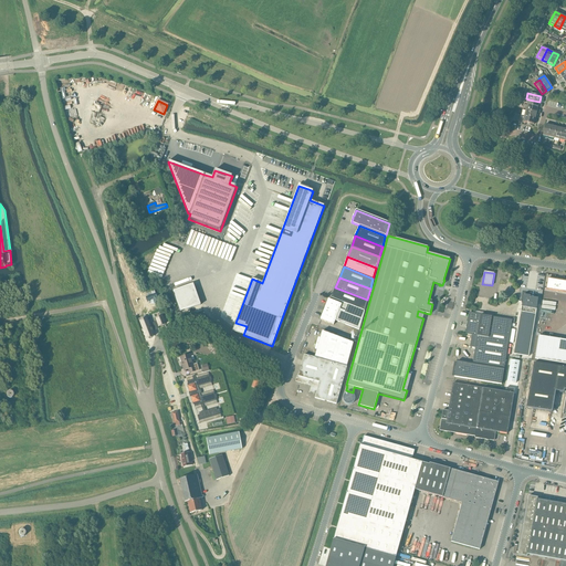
[(565,292),(565,282),(548,279),(546,290),(565,292)]
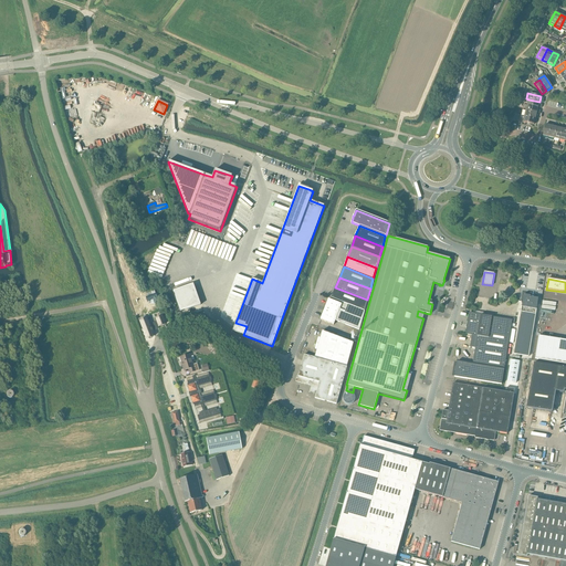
[(332,297),(343,302),(364,311),(367,300),(335,287),(332,297)]
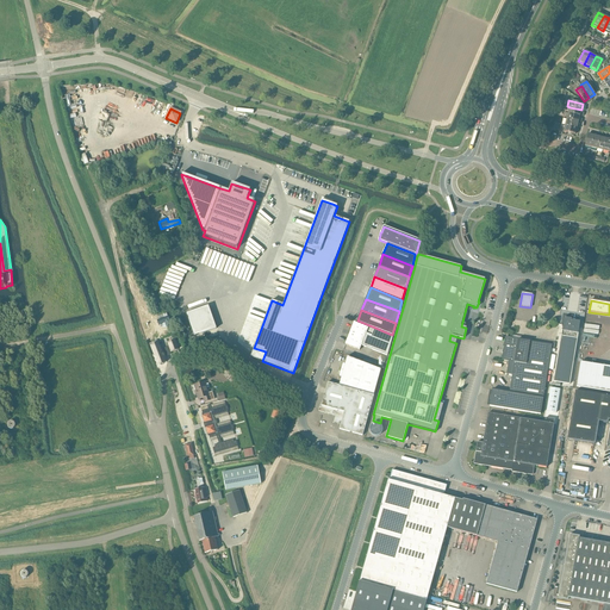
[(168,317),(157,321),(159,325),(165,323),(167,328),(170,327),(168,317)]
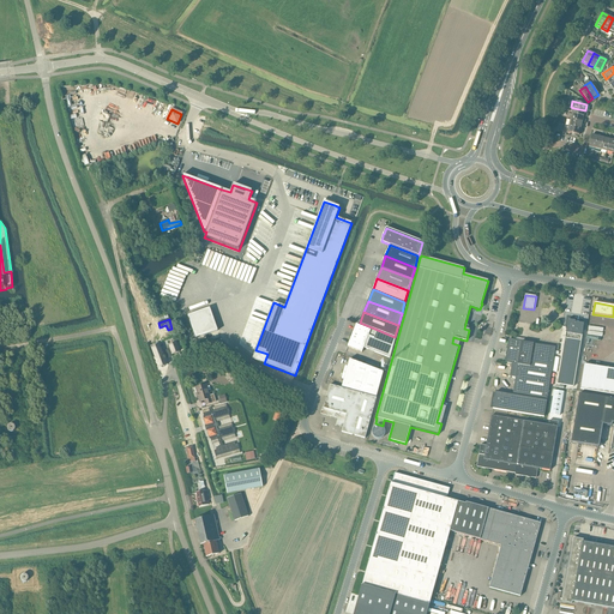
[(576,321),(567,319),(557,384),(573,387),(584,324),(575,323),(576,321)]
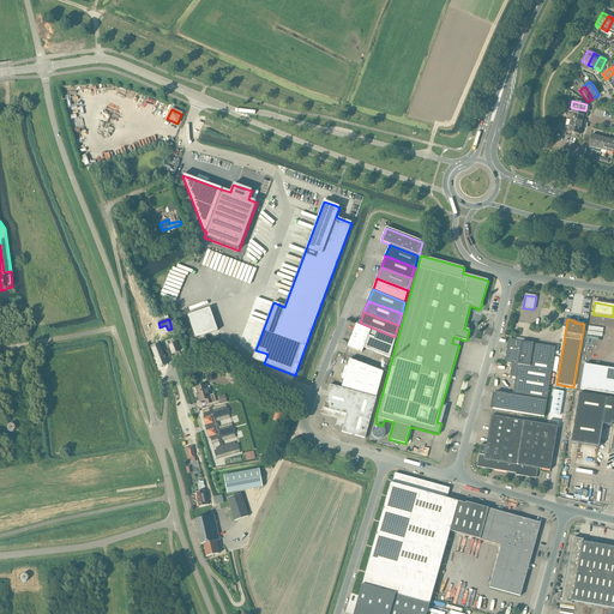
[(372,327),(371,330),(356,325),(348,347),(362,353),(363,348),(390,357),(396,337),(395,337),(372,327)]
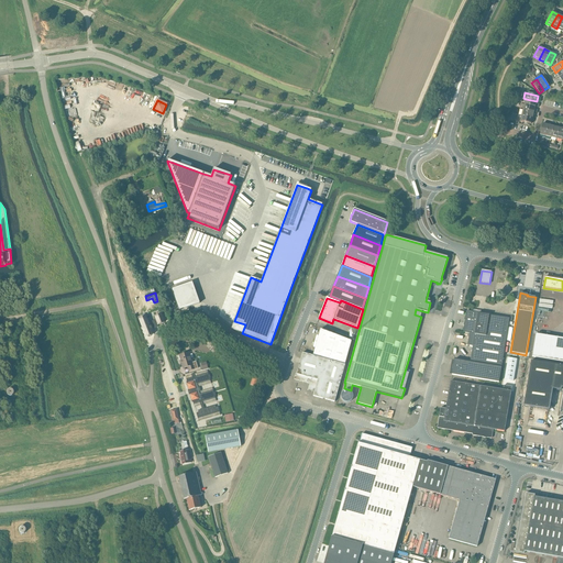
[(478,313),(477,313),(466,312),(463,332),(474,334),(470,363),(501,367),(509,319),(478,313)]
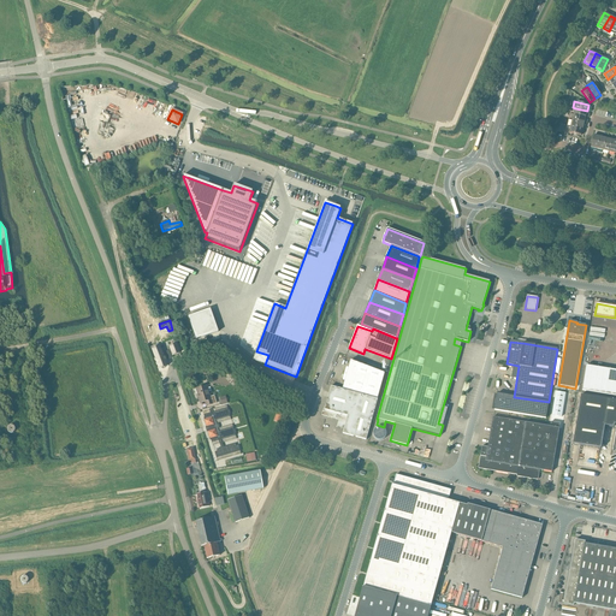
[(179,353),(177,344),(170,347),(173,355),(179,353)]
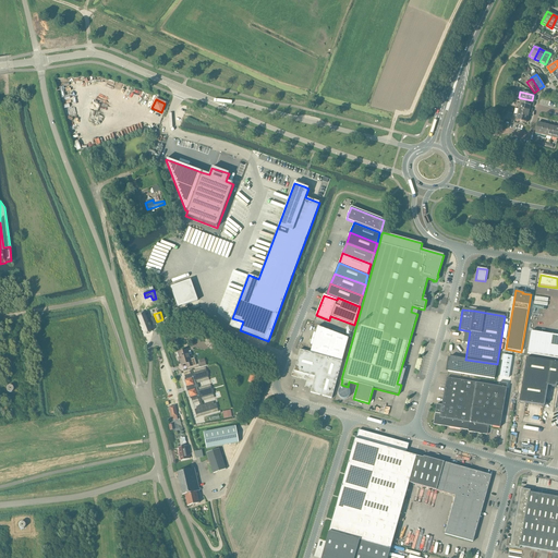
[(150,332),(153,331),(149,323),(148,323),(145,315),(138,317),(142,326),(141,326),(144,335),(146,334),(147,334),(149,332),(150,332)]
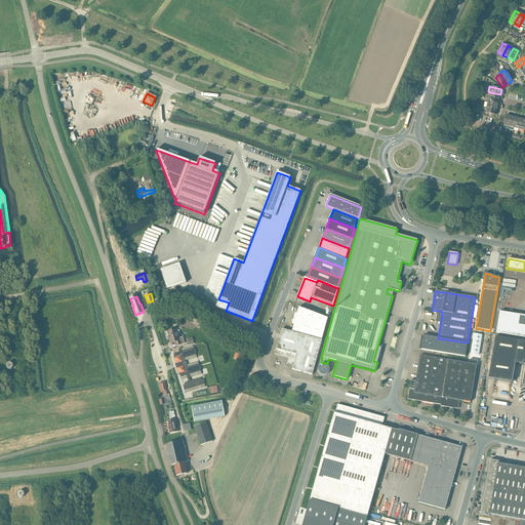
[(276,349),(274,354),(294,360),(292,369),(312,375),(313,373),(322,340),(328,319),(298,308),(296,314),(294,314),(291,325),(293,325),(291,332),(282,329),(277,349),(276,349)]
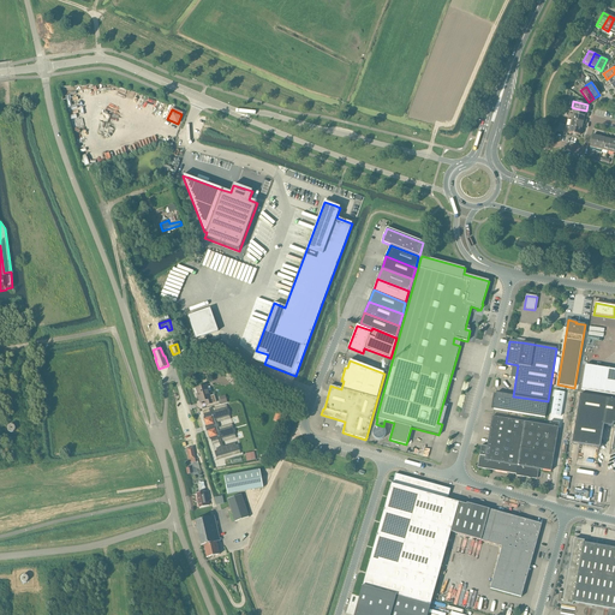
[(614,370),(585,365),(581,390),(614,395),(614,370)]
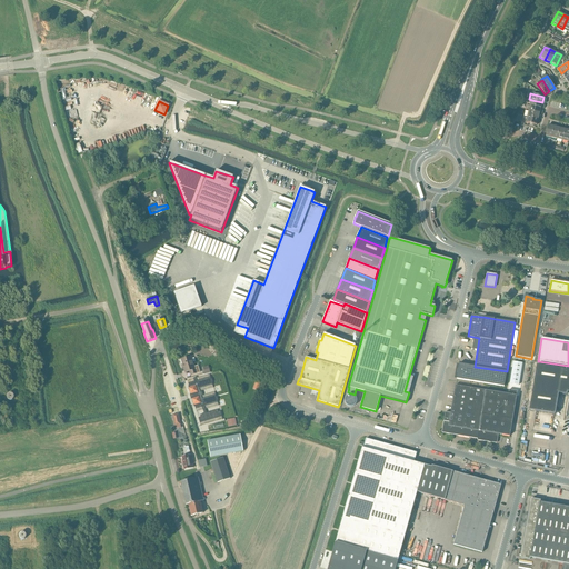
[(191,357),(181,359),(182,365),(183,368),(185,372),(190,370),(191,375),(200,372),(198,366),(193,367),(191,357)]
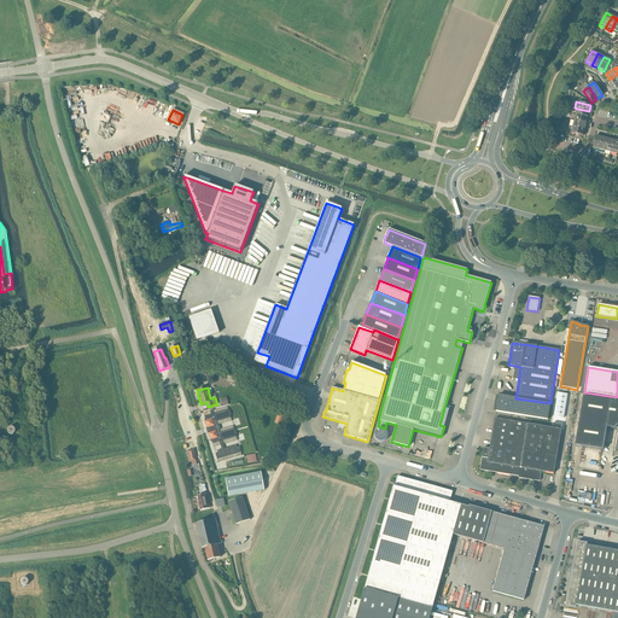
[(551,403),(516,398),(499,395),(496,412),(547,420),(551,403)]
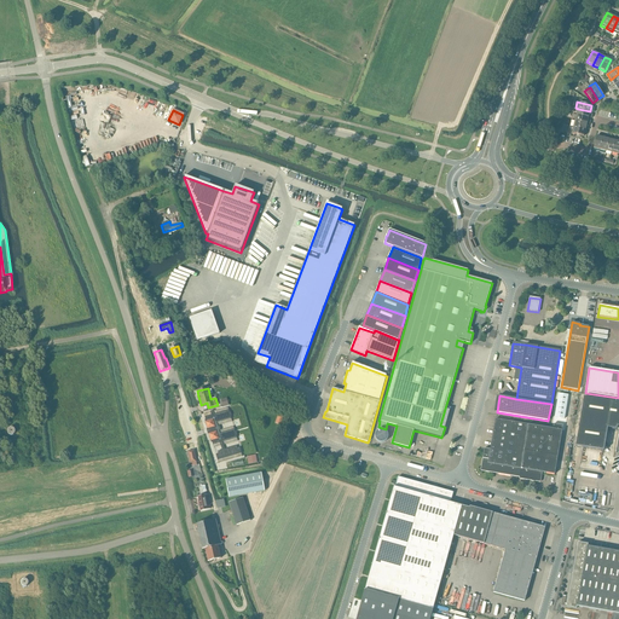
[(618,403),(584,397),(576,446),(603,451),(607,428),(617,429),(617,427),(618,427),(618,434),(615,452),(618,452),(618,403)]
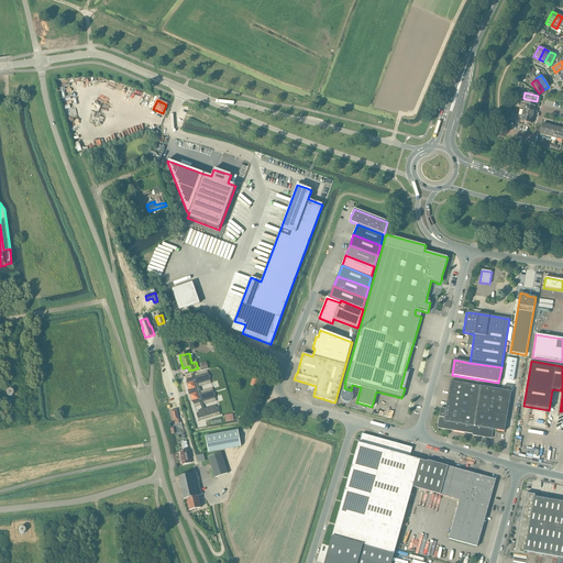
[(192,377),(186,379),(187,383),(186,384),(188,390),(189,395),(191,401),(192,401),(194,405),(200,404),(200,406),(201,406),(202,405),(203,405),(202,403),(216,398),(214,396),(216,396),(214,393),(213,393),(213,390),(200,395),(199,393),(200,392),(199,387),(198,387),(197,385),(210,382),(210,378),(209,375),(208,373),(195,377),(194,374),(191,375),(192,377)]
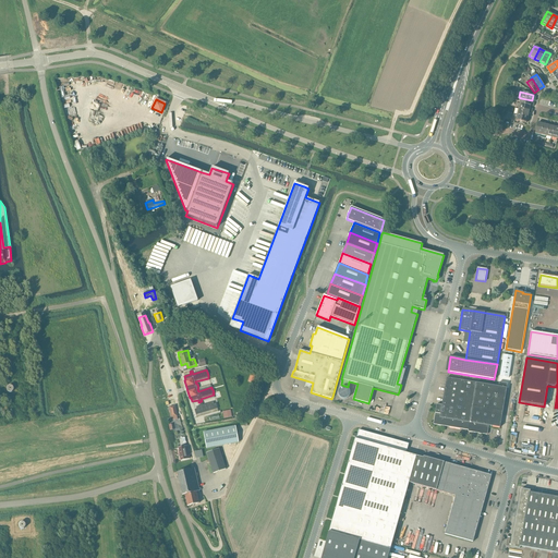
[(436,404),(434,422),(438,422),(438,425),(445,426),(468,431),(469,432),(486,435),(487,435),(487,434),(488,426),(500,427),(501,422),(507,388),(507,384),(499,383),(499,387),(476,383),(447,378),(441,405),(436,404)]
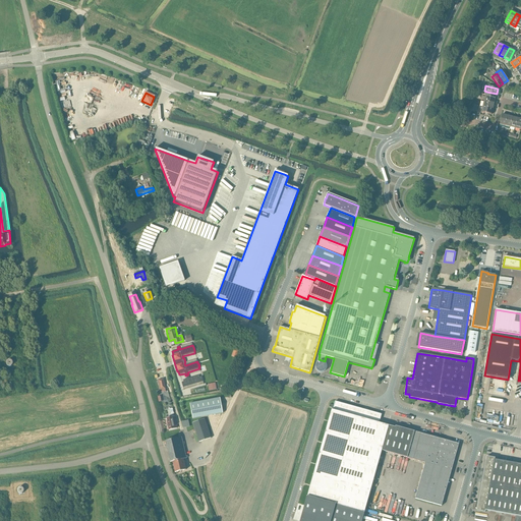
[(183,382),(181,383),(184,390),(204,384),(204,382),(201,377),(199,378),(199,377),(199,375),(183,380),(183,382)]
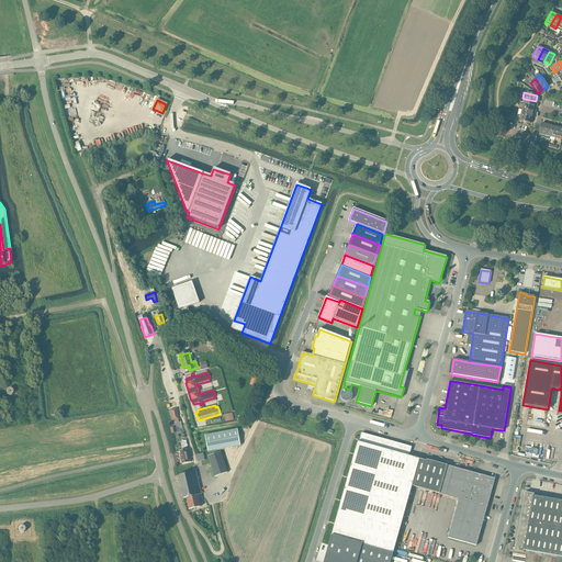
[(233,413),(224,415),(225,422),(234,420),(233,413)]
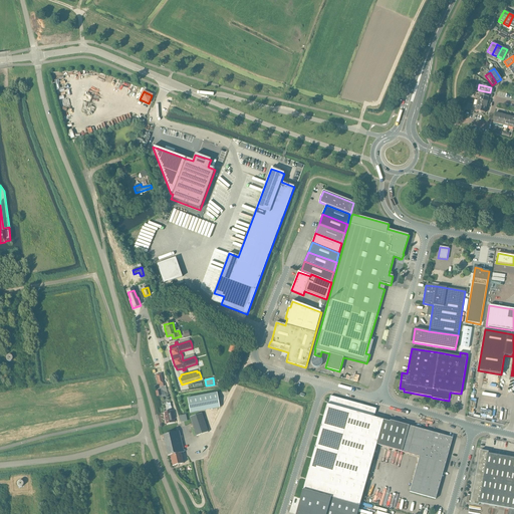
[(220,408),(217,393),(188,399),(190,414),(220,408)]
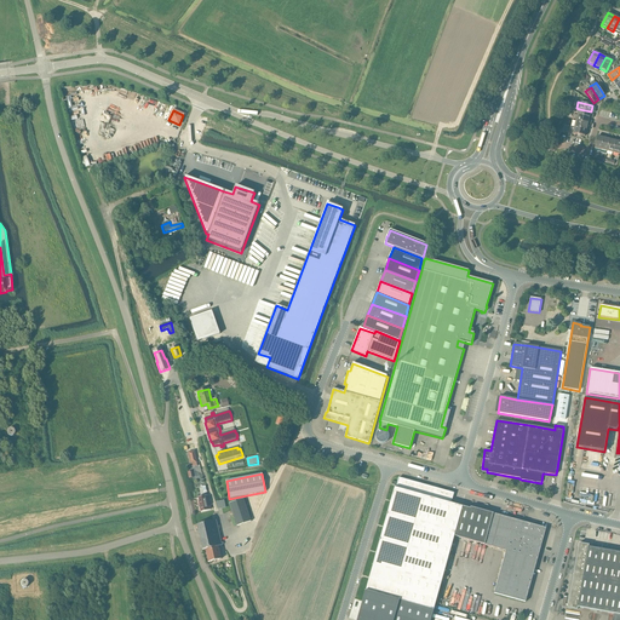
[(357,619),(430,619),(454,537),(463,507),(452,504),(454,493),(399,477),(396,488),(395,488),(366,591),(357,619)]
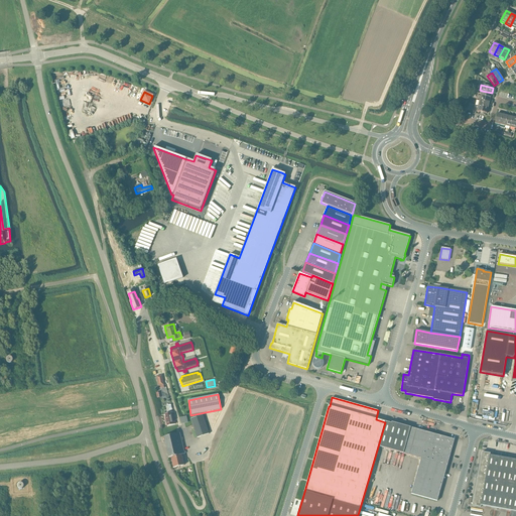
[(172,412),(165,414),(167,426),(175,424),(172,412)]
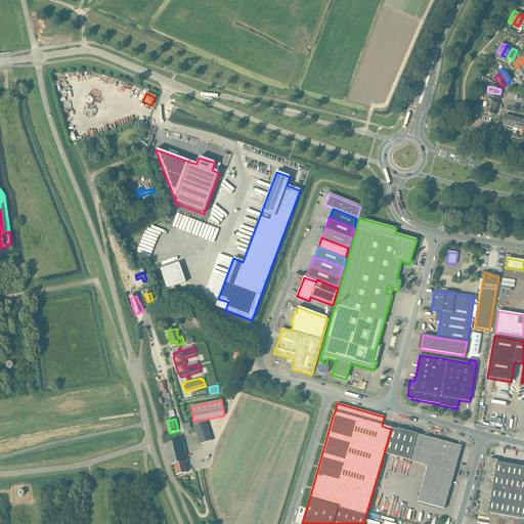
[(206,422),(193,425),(201,444),(212,441),(206,422)]
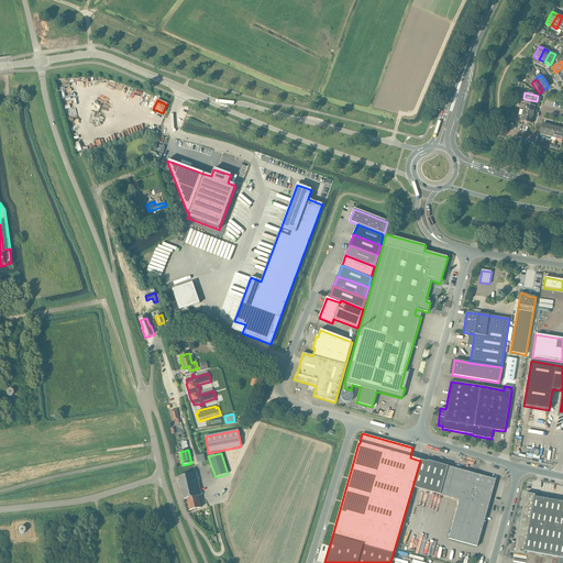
[(429,463),(420,461),(412,487),(460,500),(449,539),(477,547),(496,479),(429,462),(429,463)]
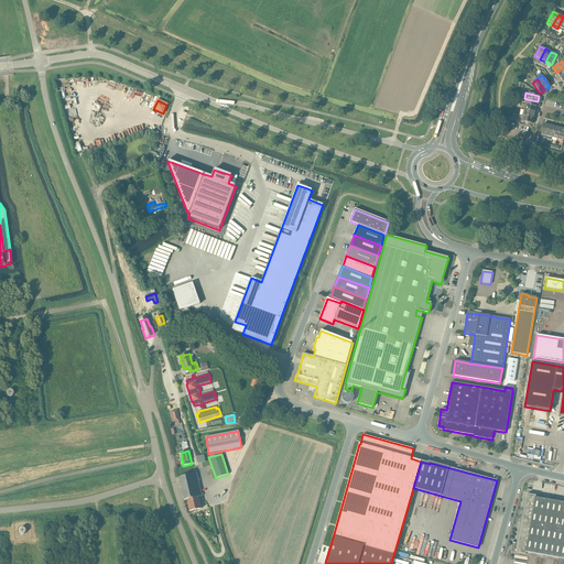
[(184,500),(185,500),(186,500),(190,512),(202,509),(198,497),(202,497),(196,474),(179,477),(184,500)]
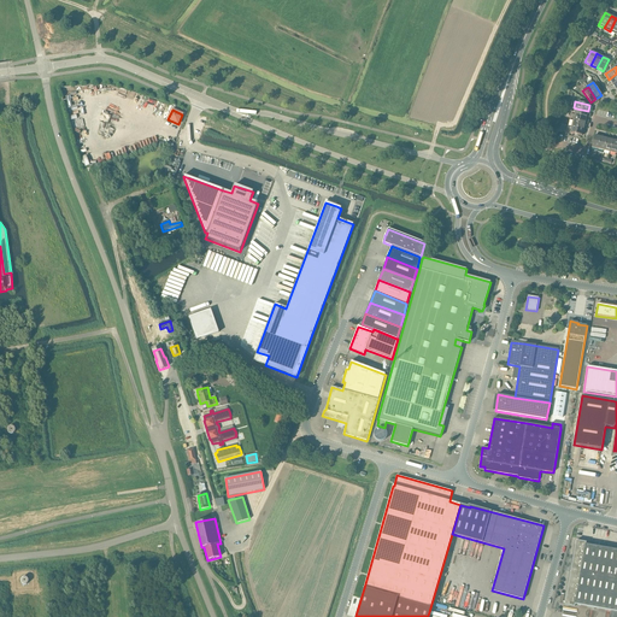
[(576,541),(565,603),(564,605),(575,607),(575,605),(611,611),(610,616),(616,616),(616,550),(586,545),(586,542),(576,541)]
